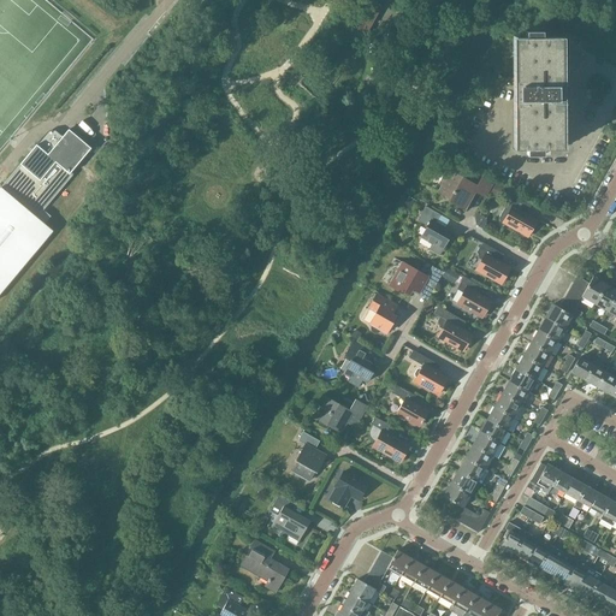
[(527,149),(527,157),(543,157),(543,149),(562,149),(562,39),(542,39),(542,31),(526,33),(526,39),(515,39),(516,149),(527,149)]
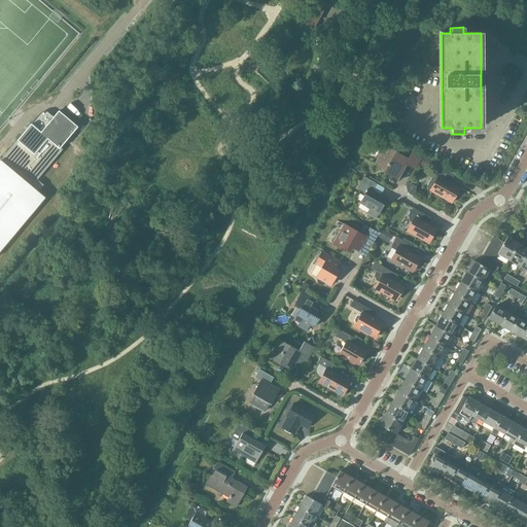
[(9,150),(1,161),(38,191),(43,185),(37,180),(63,150),(60,148),(65,142),(77,128),(77,127),(67,119),(69,117),(65,114),(63,115),(59,112),(55,117),(41,133),(31,125),(26,132),(24,135),(18,141),(16,142),(9,150)]
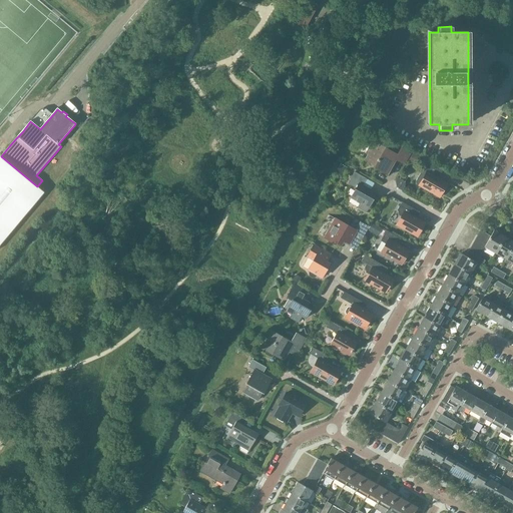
[(389,150),(385,148),(375,142),(365,159),(375,165),(374,167),(387,175),(388,174),(396,159),(405,163),(411,152),(397,144),(389,150)]
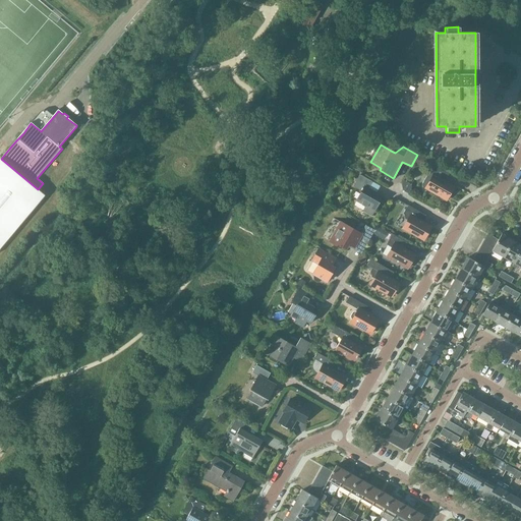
[(0,248),(39,203),(45,195),(38,189),(1,159),(0,159),(0,248)]
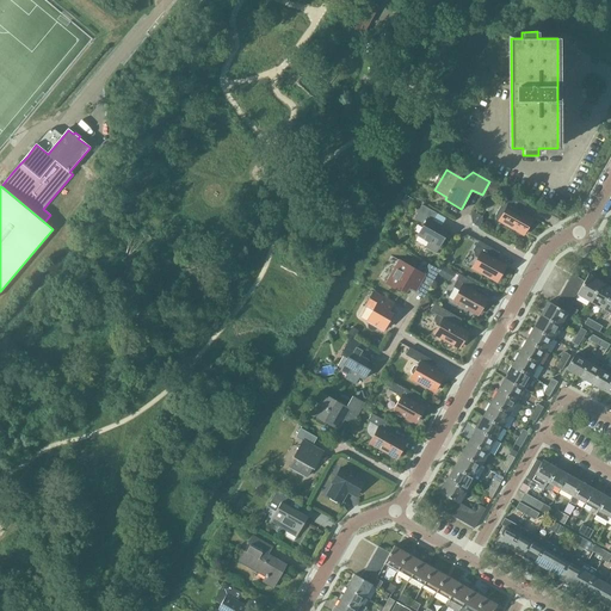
[(503,203),(508,205),(499,222),(523,235),(532,218),(522,213),(526,204),(508,193),(503,203)]
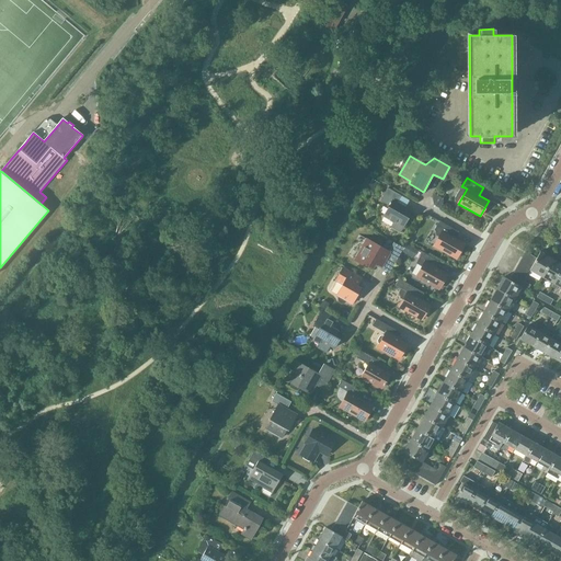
[(412,213),(397,204),(401,196),(388,189),(380,202),(389,206),(384,217),(395,222),(391,228),(395,229),(400,233),(412,213)]
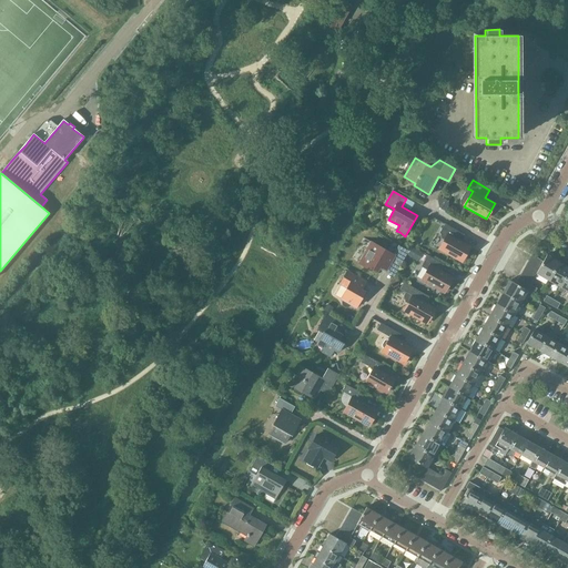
[(439,250),(462,262),(469,247),(460,242),(464,235),(445,224),(439,233),(442,239),(445,240),(439,250)]
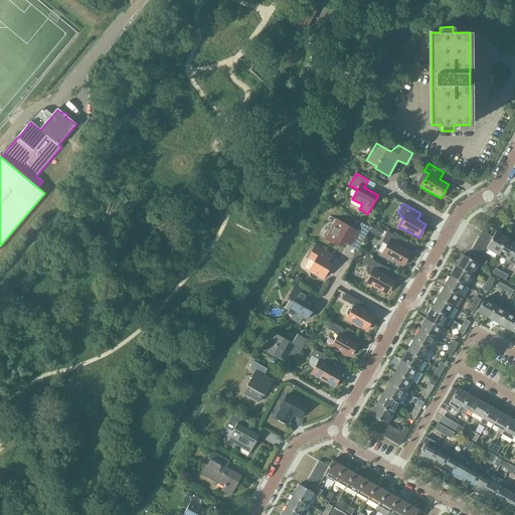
[(342,246),(345,242),(350,244),(351,242),(360,247),(370,228),(361,222),(356,231),(337,220),(326,239),(337,245),(338,243),(342,246)]
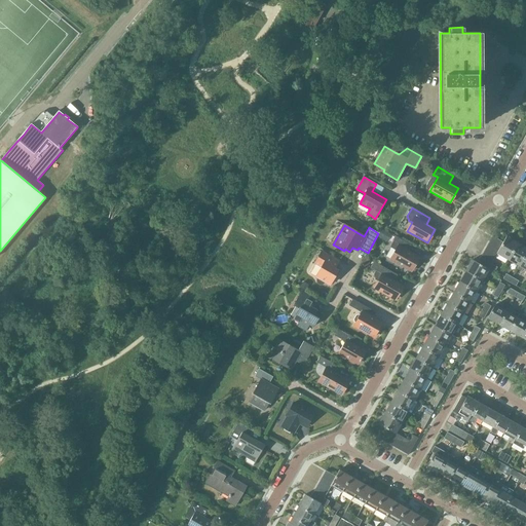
[(414,269),(418,262),(417,261),(418,258),(408,252),(411,246),(396,236),(390,248),(396,251),(390,260),(411,271),(413,268),(414,269)]
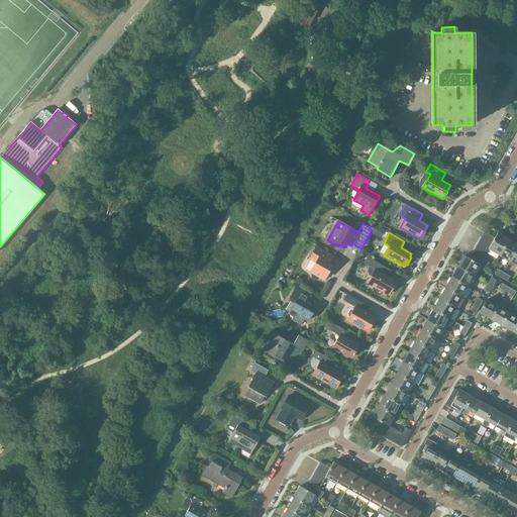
[(495,238),(484,232),(481,238),(492,244),(495,238)]
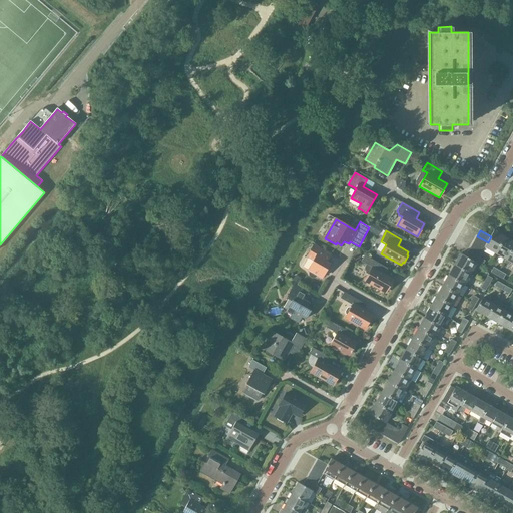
[(485,247),(495,253),(505,237),(494,231),(491,236),(488,242),(485,247)]
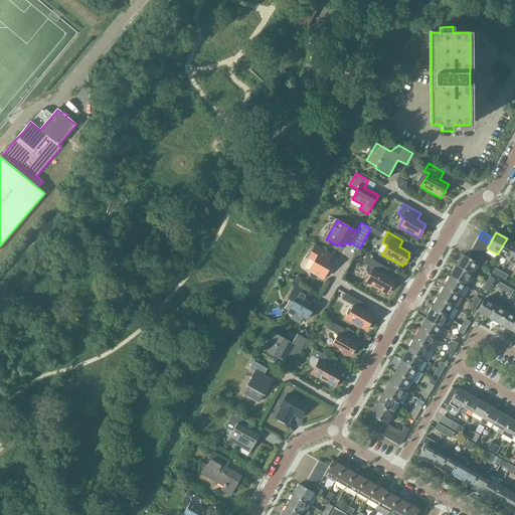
[(487,248),(490,243),(479,237),(476,242),(487,248)]
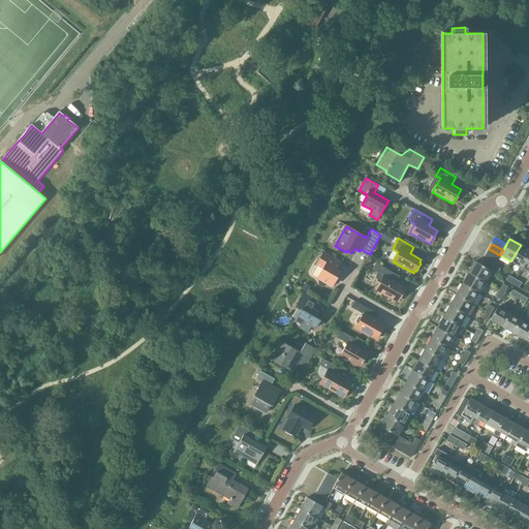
[(510,261),(522,268),(528,254),(528,249),(521,245),(510,261)]
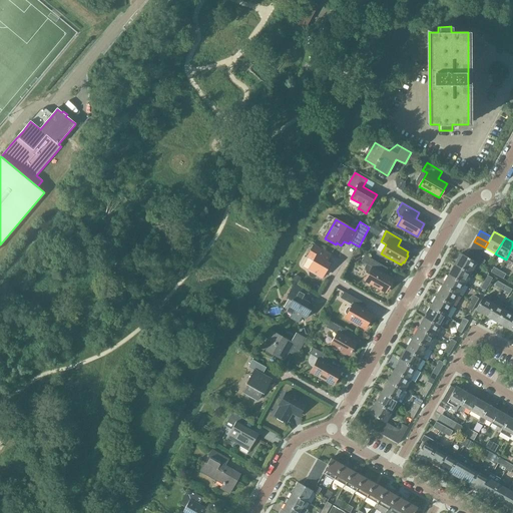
[(485,247),(474,241),(471,246),(482,252),(485,247)]
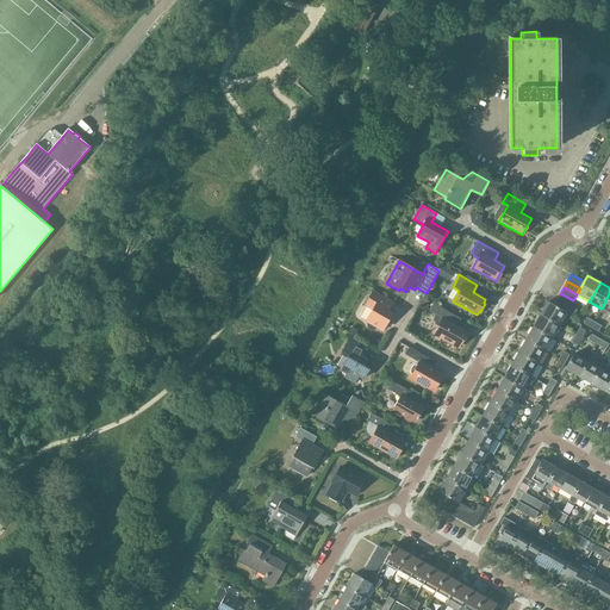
[(369,323),(368,324),(368,327),(369,329),(371,330),(373,330),(375,329),(377,327),(383,330),(392,315),(387,312),(392,304),(373,292),(366,305),(373,309),(366,321),(369,323)]
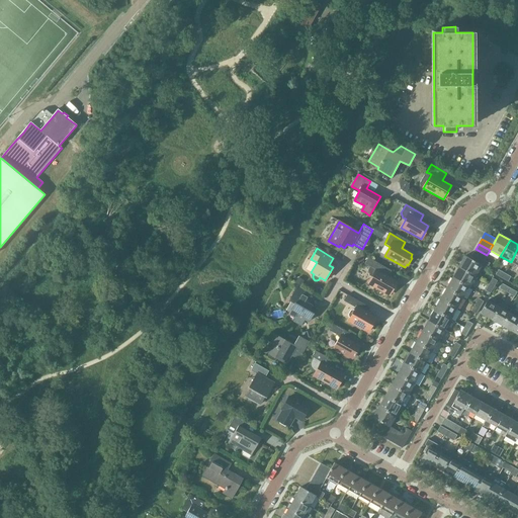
[(487,255),(476,249),(472,254),(484,260),(487,255)]
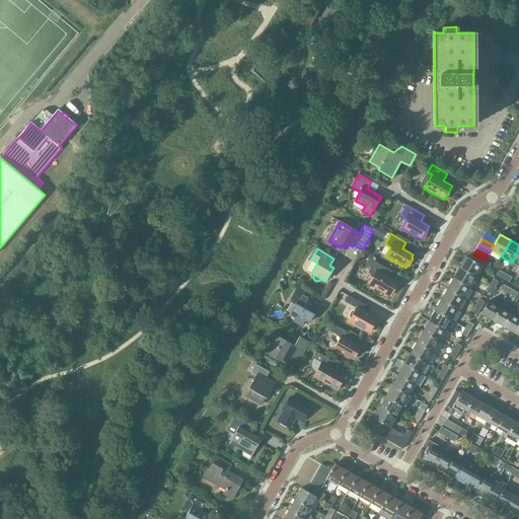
[(485,261),(473,254),(470,260),(482,267),(485,261)]
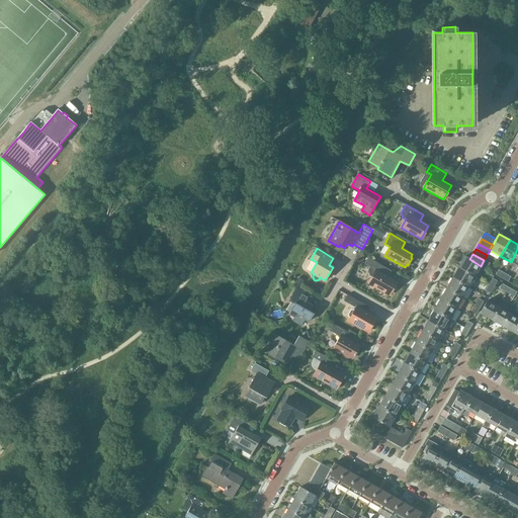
[(464,257),(458,267),(475,277),(482,266),(481,266),(469,259),(464,257)]
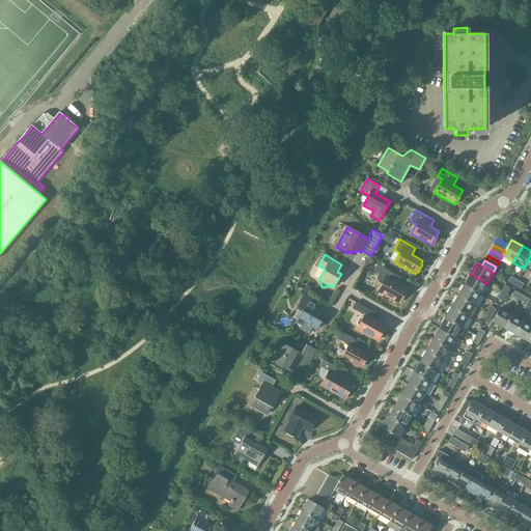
[(382,284),(378,290),(398,303),(400,300),(402,300),(404,297),(406,294),(404,292),(407,289),(397,284),(401,278),(378,264),(373,271),(380,274),(378,277),(380,282),(382,284)]
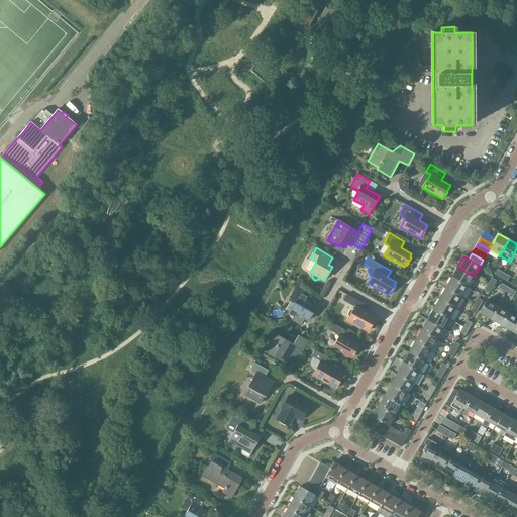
[(457,267),(451,278),(468,287),(474,277),(457,267)]
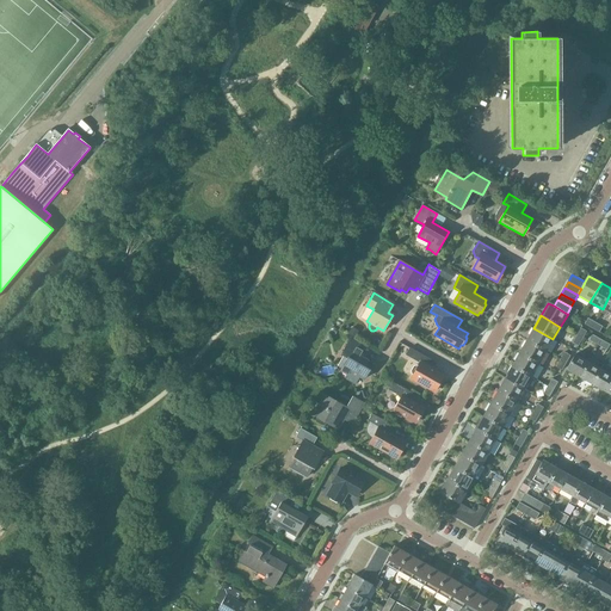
[(526,341),(545,352),(553,339),(534,328),(526,341)]
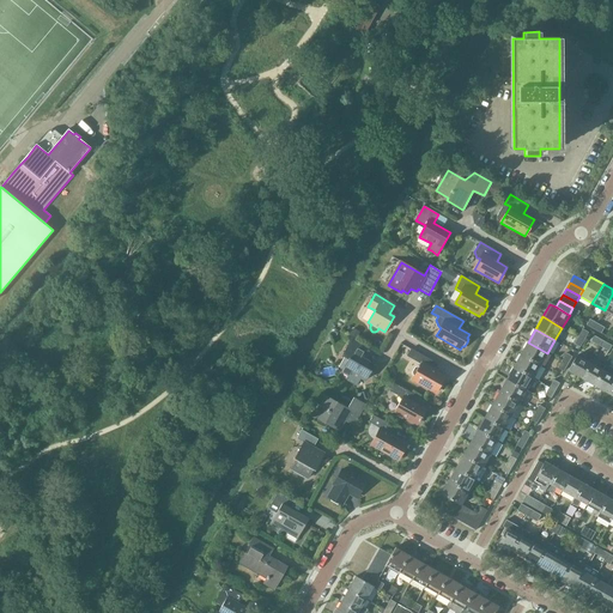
[(592,341),(600,346),(604,341),(594,337),(592,341)]
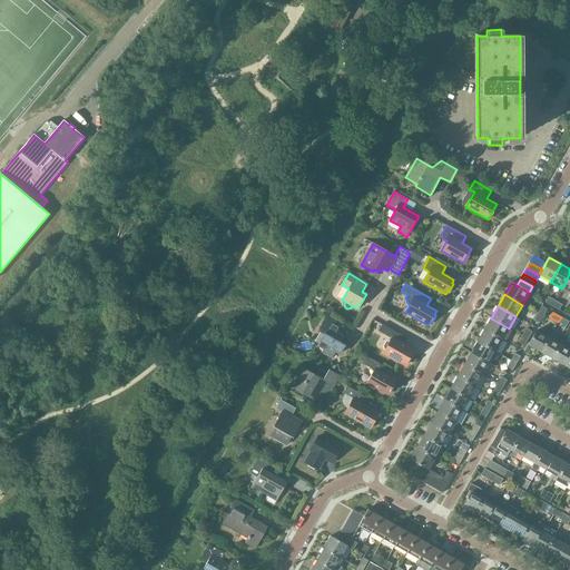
[(343,337),(336,333),(341,325),(326,317),(318,331),(324,334),(317,346),(325,351),(323,354),(331,359),(335,352),(340,354),(345,345),(340,343),(343,337)]
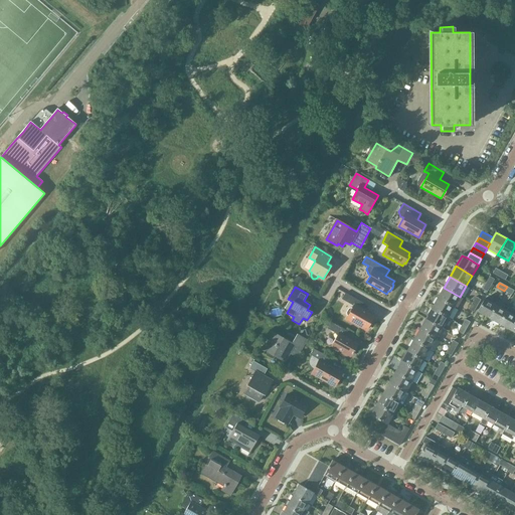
[(507,287),(504,291),(512,296),(514,291),(507,287)]
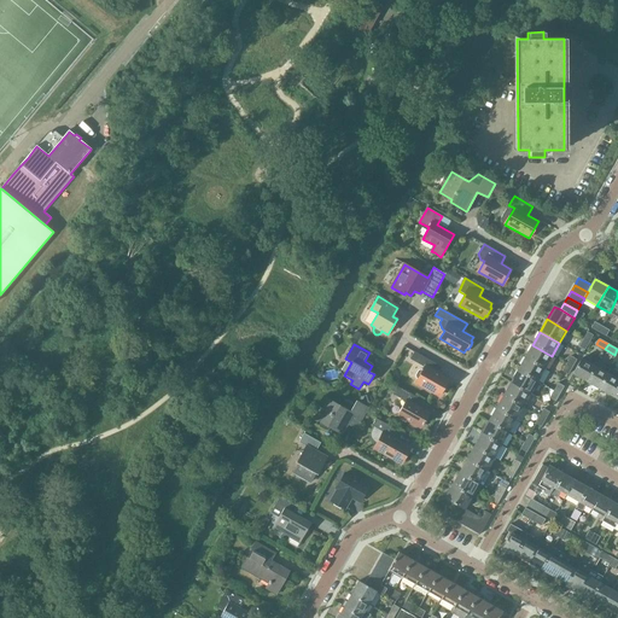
[(524,360),(543,371),(552,356),(532,345),(524,360)]
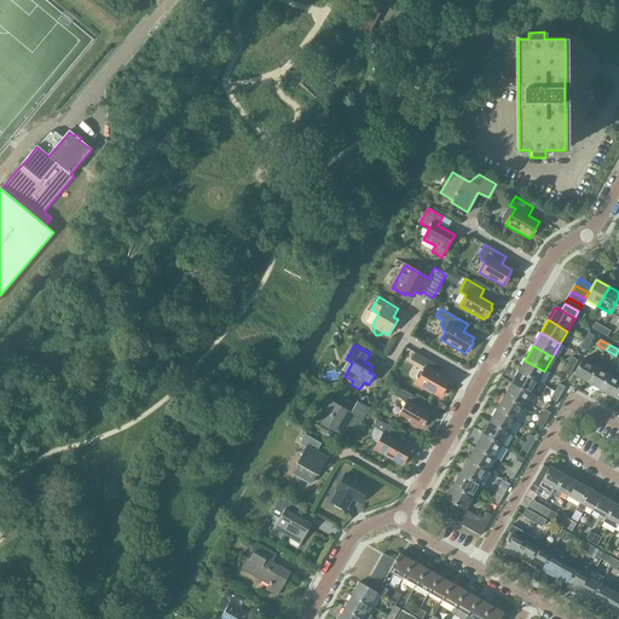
[(422,371),(420,371),(417,376),(417,379),(418,380),(416,385),(439,398),(449,381),(439,375),(443,368),(415,353),(411,360),(426,369),(423,371),(422,371)]
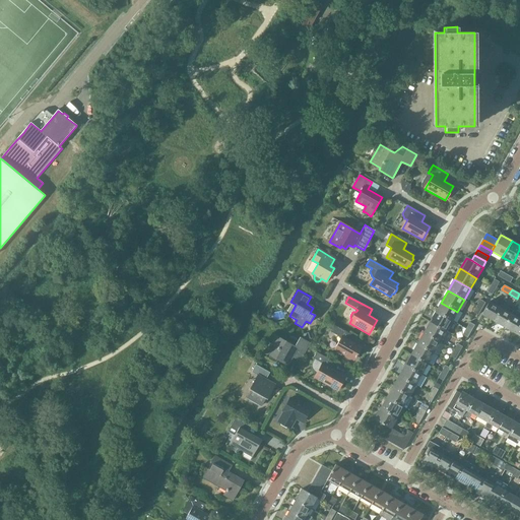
[(482,315),(494,321),(501,309),(490,302),(482,315)]
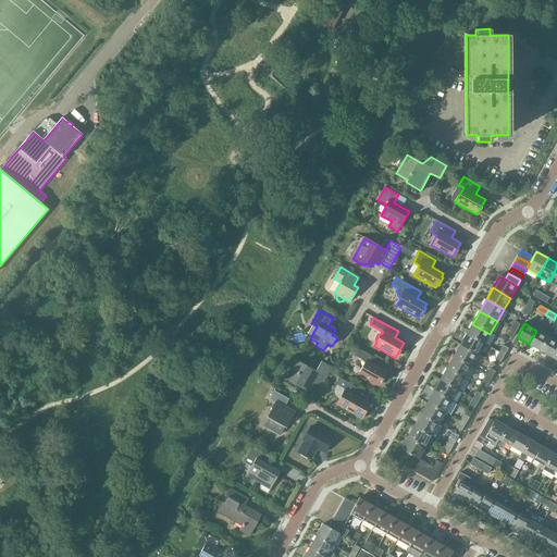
[(466,336),(483,346),(490,334),(472,324),(466,336)]
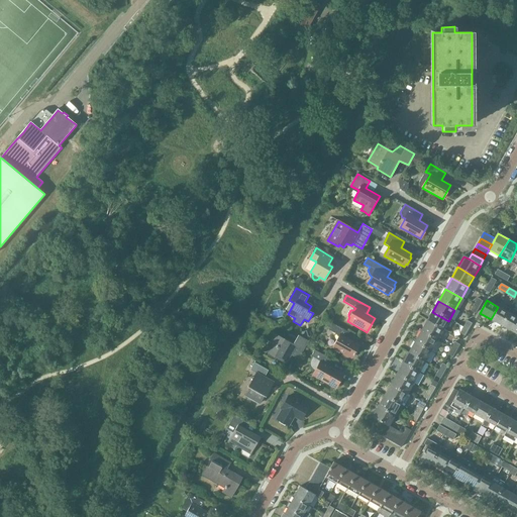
[(491,319),(502,325),(509,313),(498,307),(491,319)]
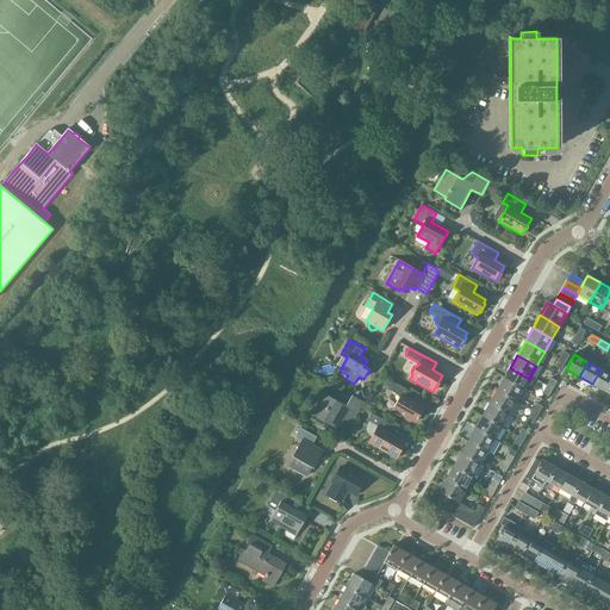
[(504,378),(523,390),(529,379),(510,368),(504,378)]
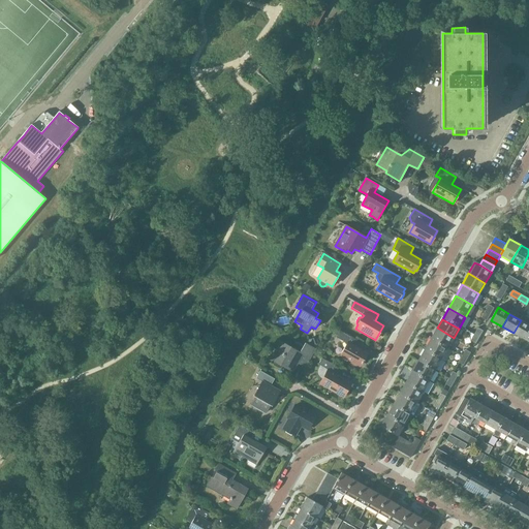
[(514,333),(524,340),(528,331),(528,324),(521,320),(514,333)]
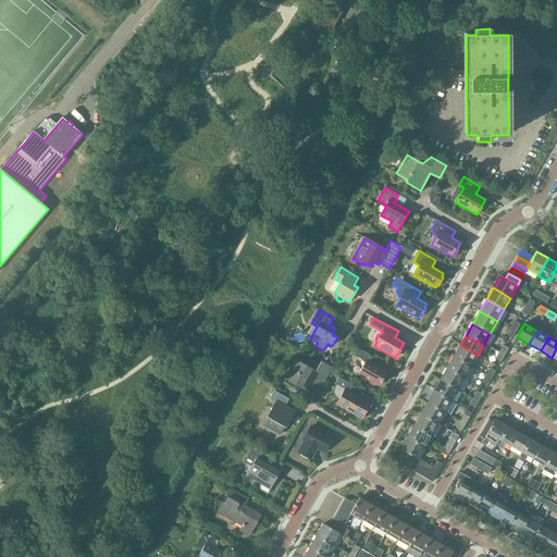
[(454,357),(471,367),(478,356),(460,345),(454,357)]
